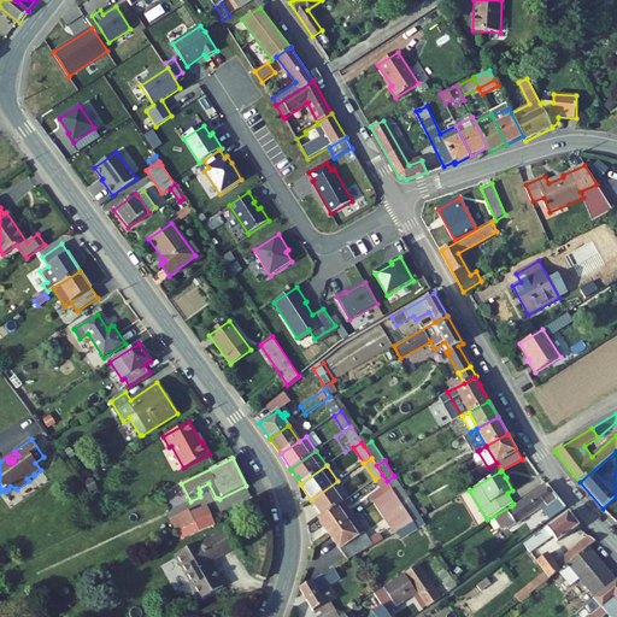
[(380,488),(370,497),(374,503),(392,489),(387,481),(382,475),(375,480),(380,488)]
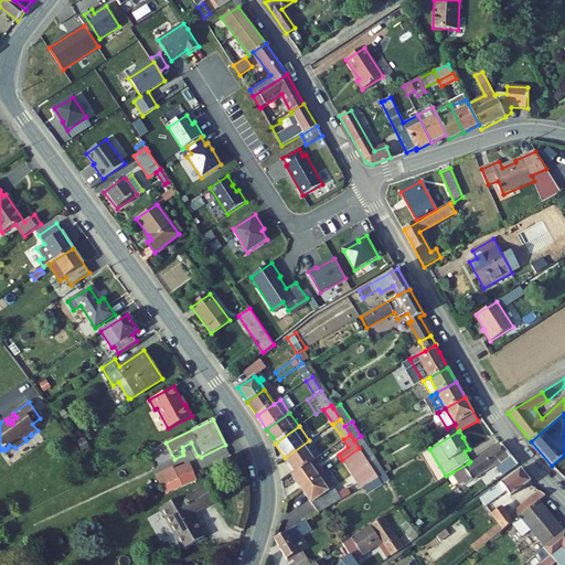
[(371,450),(361,436),(354,440),(359,448),(364,455),(371,450)]
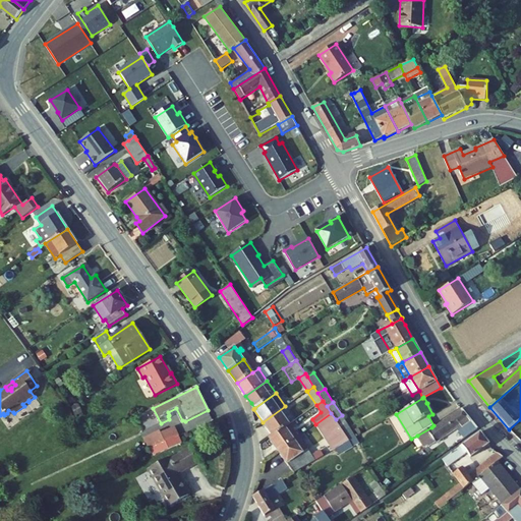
[(285,406),(263,422),(272,436),(292,421),(294,419),(285,406)]
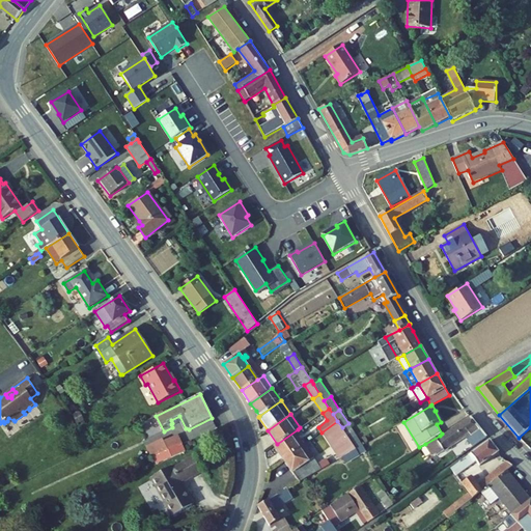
[(164,431),(156,416),(140,424),(146,437),(151,435),(152,437),(164,431)]
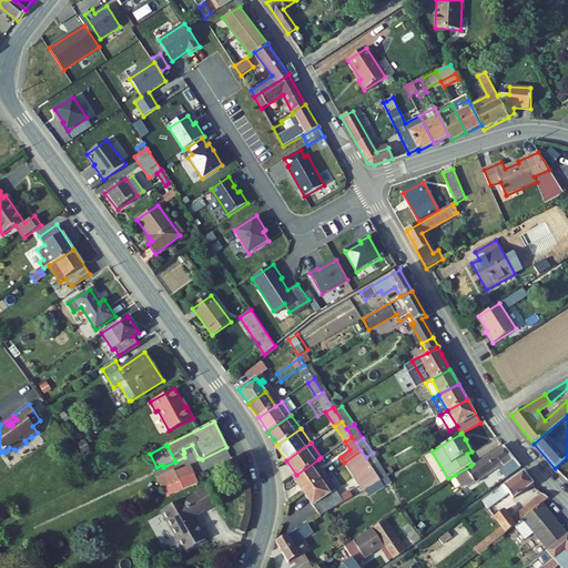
[(466,486),(467,487),(494,469),(501,464),(505,467),(500,470),(506,478),(520,467),(504,446),(472,468),(470,466),(455,475),(463,488),(466,486)]
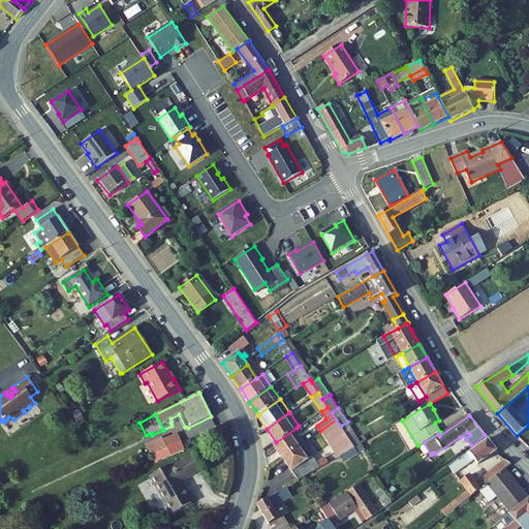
[(336,419),(320,431),(338,458),(341,456),(354,447),(341,426),(336,419)]
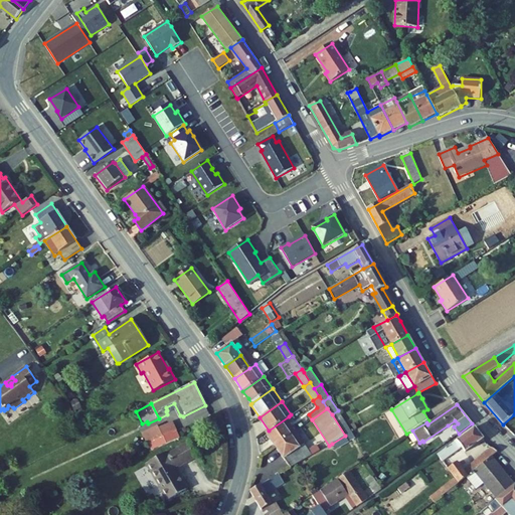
[(338,410),(332,414),(345,436),(351,433),(352,432),(338,410)]
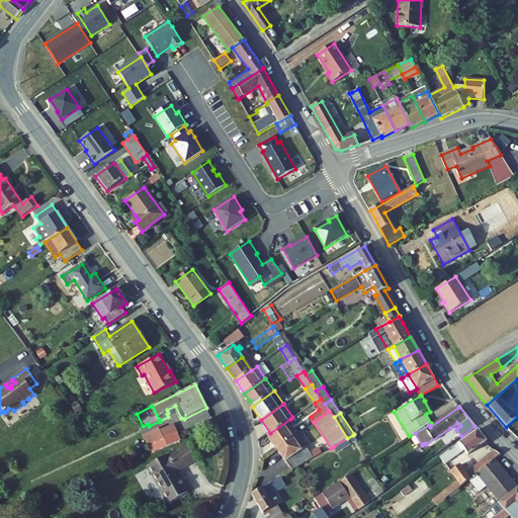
[(151,428),(157,443),(164,440),(178,433),(171,419),(151,428)]
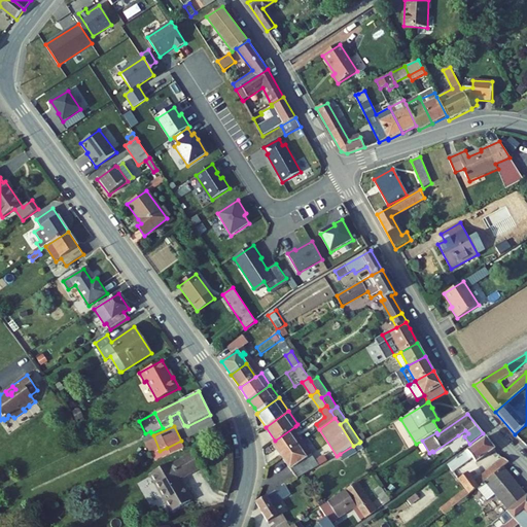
[(295,426),(275,441),(272,443),(281,456),(302,442),(296,434),(300,432),(295,426)]
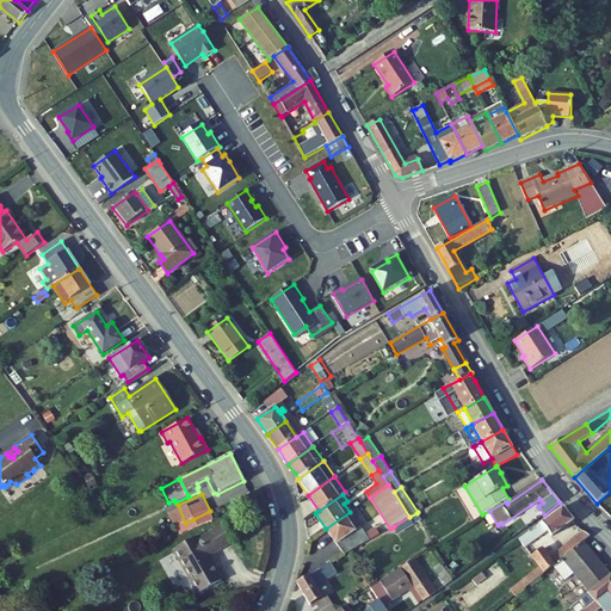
[(539,499),(531,505),(535,508),(538,506),(543,503),(539,499)]
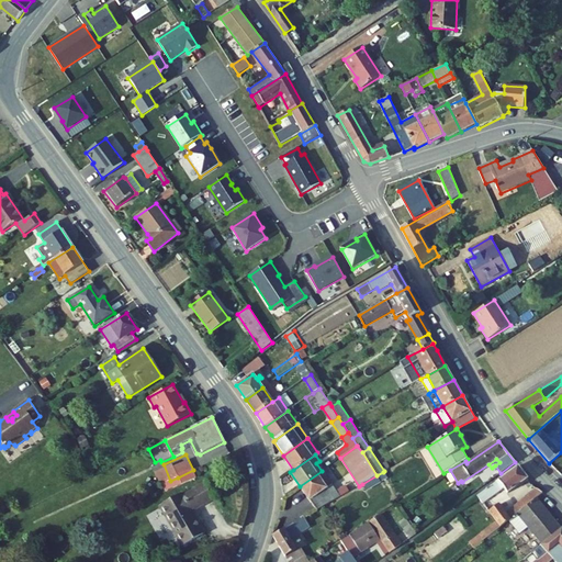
[(507,494),(527,479),(518,467),(476,496),(483,504),(504,489),(507,494)]
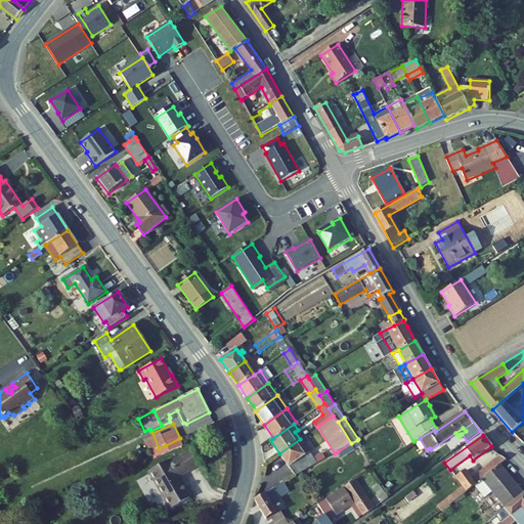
[(180,438),(166,445),(169,452),(183,446),(180,438)]
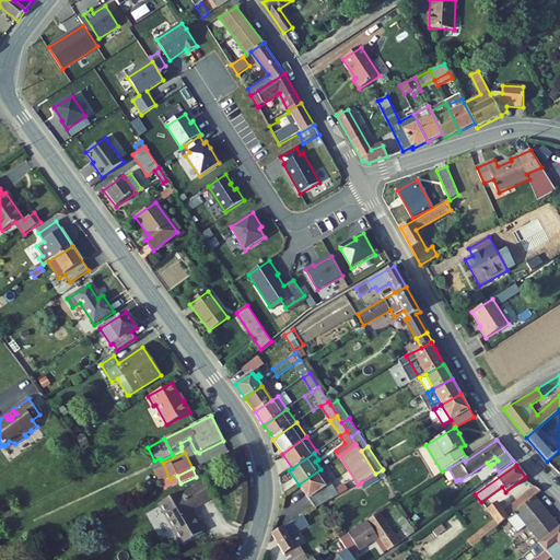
[(489,479),(497,474),(492,468),(485,474),(489,479)]
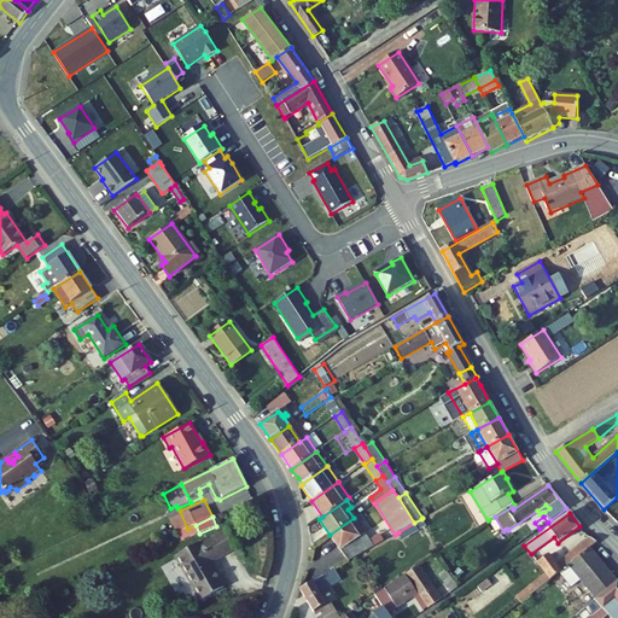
[(380,534),(371,541),(365,534),(367,531),(363,526),(361,528),(354,518),(330,535),(349,561),(384,541),(380,534)]
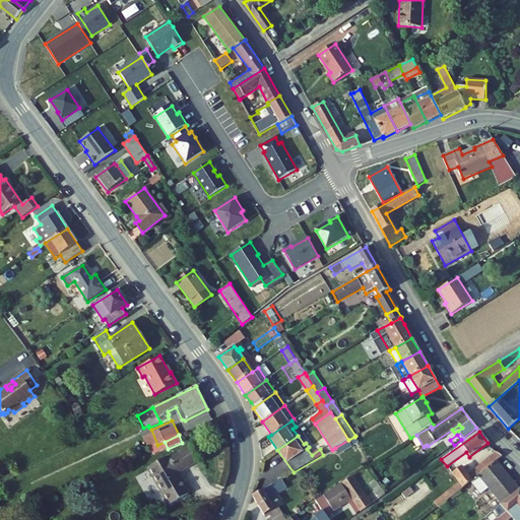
[(352,446),(359,442),(354,437),(348,440),(352,446)]
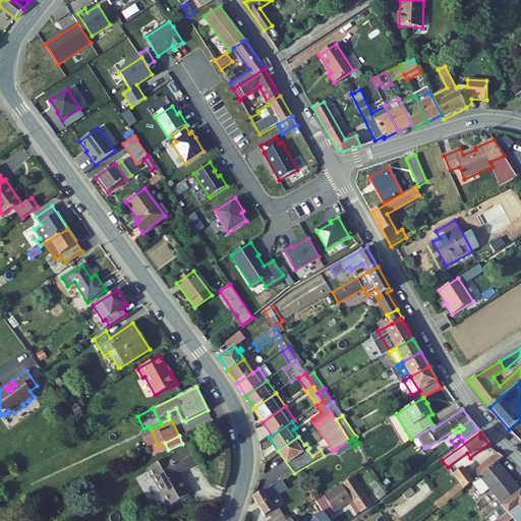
[(339,454),(353,447),(349,441),(336,449),(339,454)]
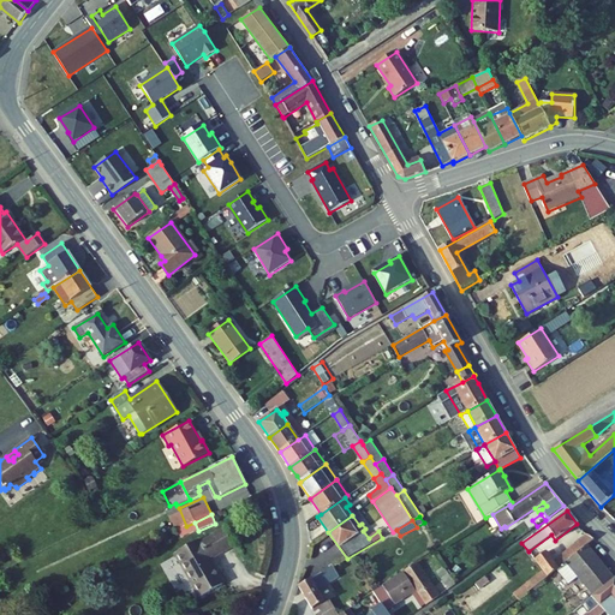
[(224,584),(210,560),(234,547),(224,530),(201,543),(199,541),(175,555),(201,597),(224,584)]
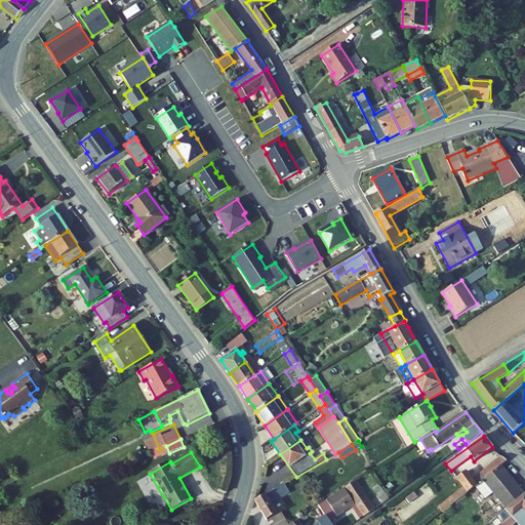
[(467,472),(457,478),(465,488),(468,492),(475,486),(501,465),(508,460),(501,456),(473,480),(467,472)]
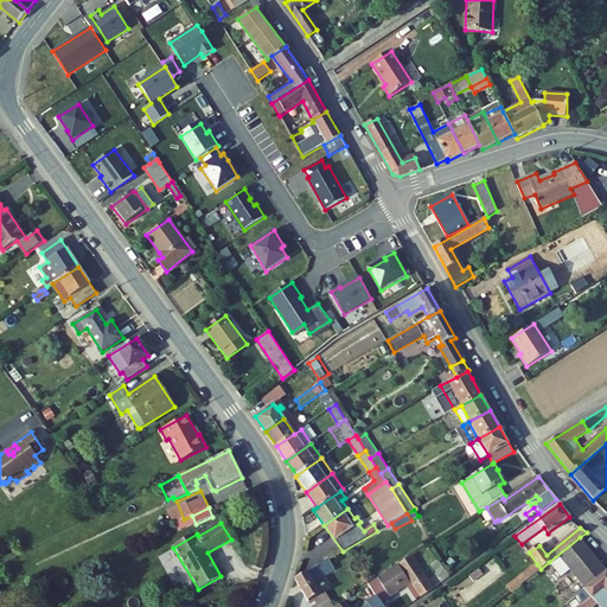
[(570,570),(586,588),(606,570),(580,537),(549,562),(562,577),(570,570)]
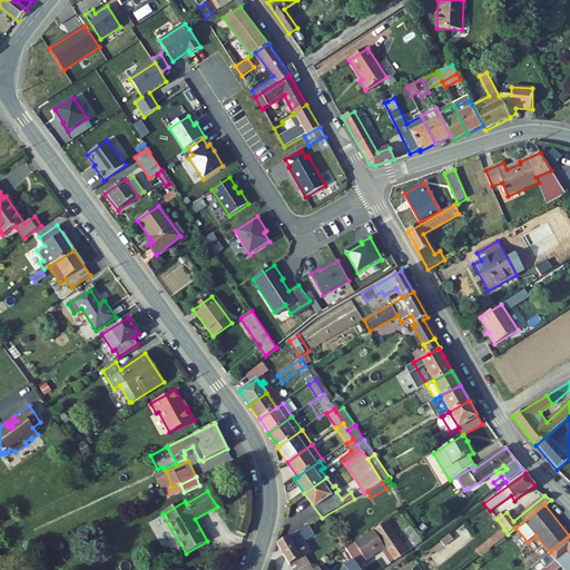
[(374,529),(395,560),(406,553),(385,522),(374,529)]
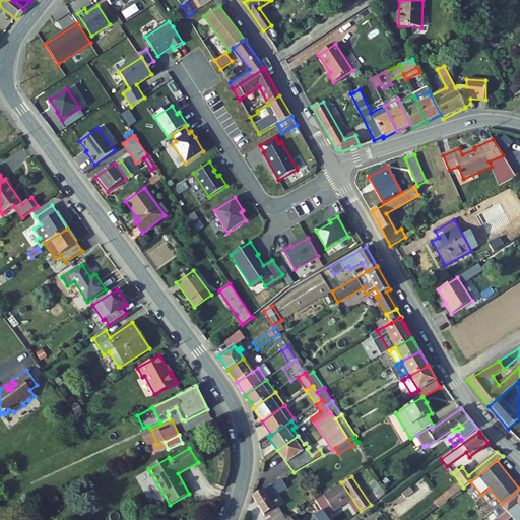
[(264,515),(274,509),(268,498),(284,488),(280,479),(253,496),(264,515)]
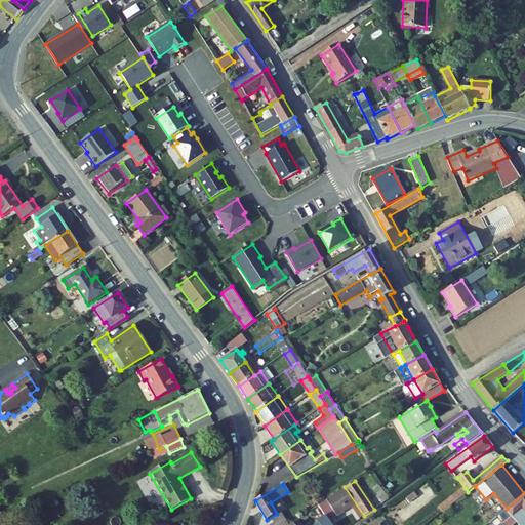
[(389,499),(378,484),(373,488),(384,502),(389,499)]
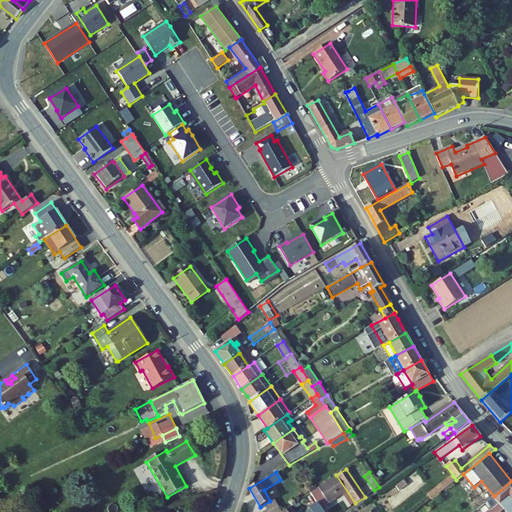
[(317,503),(322,509),(343,494),(351,506),(354,504),(336,476),(311,493),(317,503)]
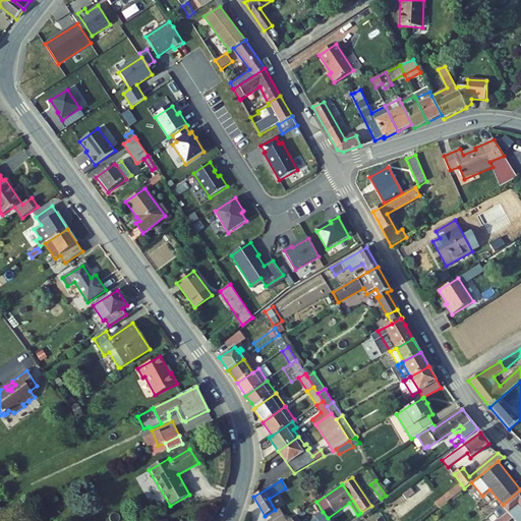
[(440,508),(464,488),(461,484),(437,504),(440,508)]
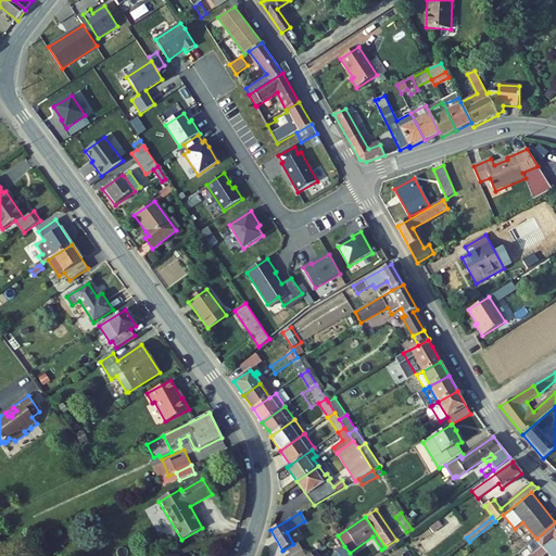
[(430,528),(433,533),(443,527),(439,521),(430,528)]
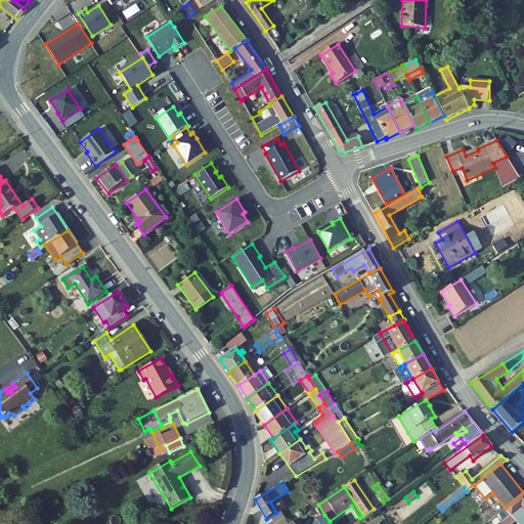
[(492,523),(513,523),(516,522),(517,523),(523,523),(523,492),(506,508),(490,521),(492,523)]
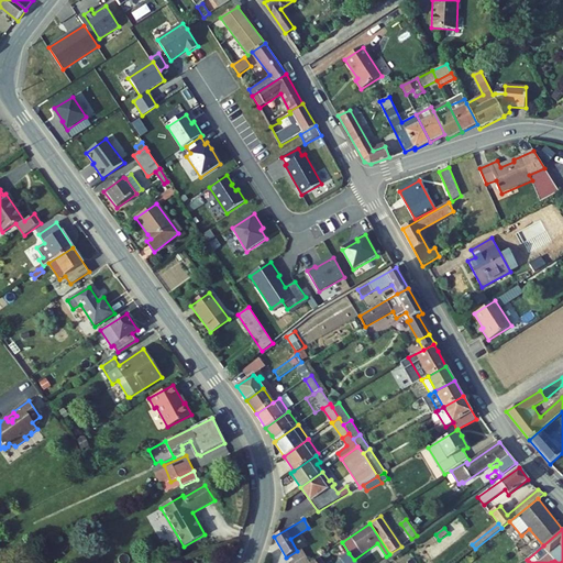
[(427,559),(415,541),(408,545),(420,562),(427,559)]
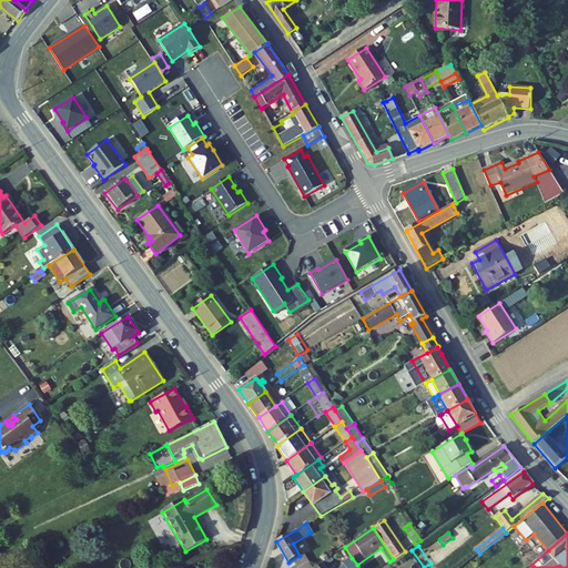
[(310,567),(302,555),(300,556),(288,563),(291,567),(310,567)]
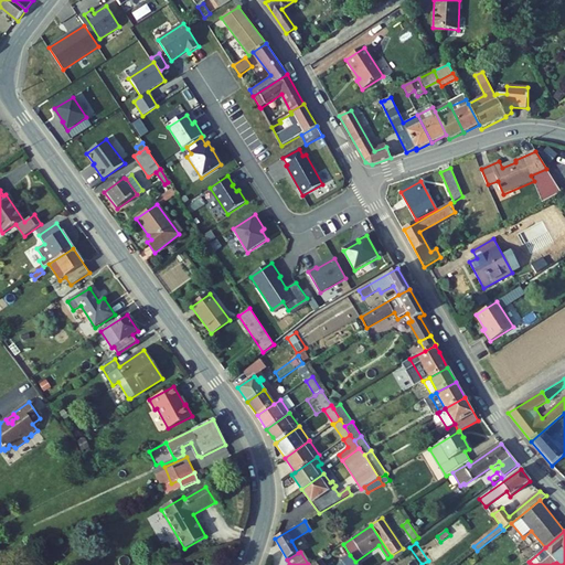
[(332,564),(327,555),(316,562),(317,564),(358,564),(355,562),(350,555),(342,561),(344,564),(332,564)]
